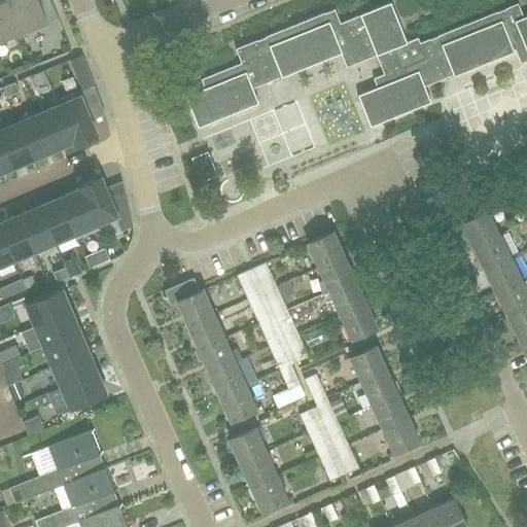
[(0,0),(0,42),(21,34),(6,0),(0,0)]
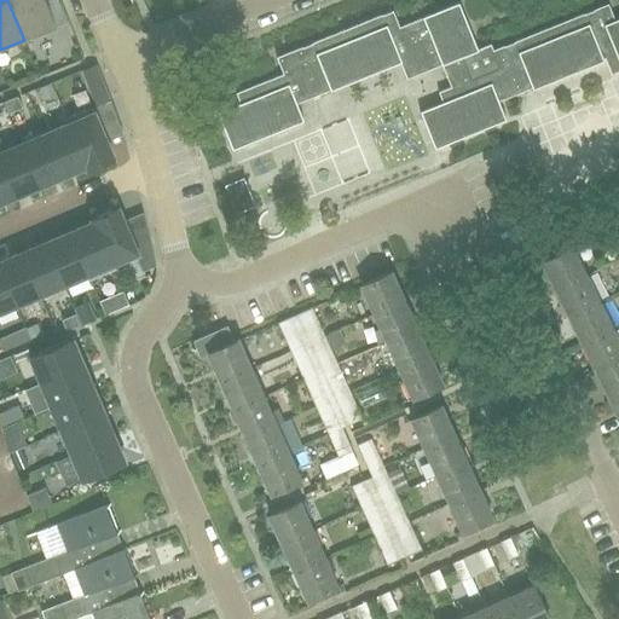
[(7,0),(24,40),(56,28),(55,27),(67,22),(68,22),(59,1),(47,6),(44,0),(7,0)]
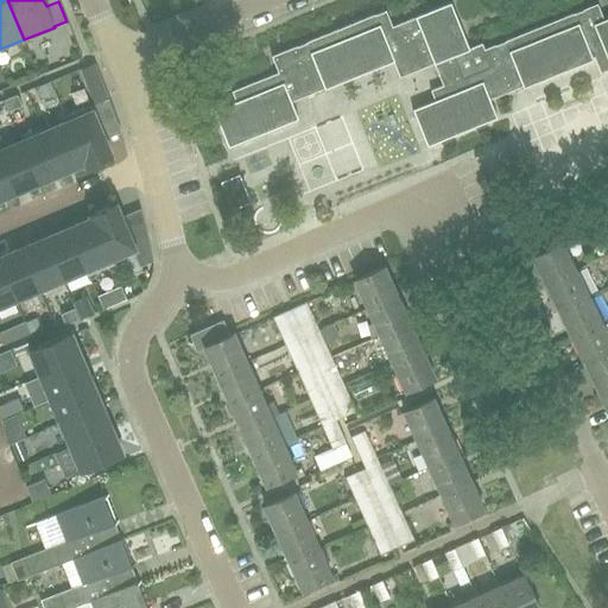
[(498,116),(491,99),(524,84),(524,87),(594,58),(594,57),(595,56),(601,71),(607,69),(607,17),(605,19),(597,2),(485,49),(482,43),(469,48),(451,1),(416,16),(416,17),(393,26),(386,10),(271,55),(278,71),(232,90),(235,101),(214,109),(228,145),(298,118),(291,100),(324,87),(324,88),(393,61),(400,76),(435,62),(443,84),(431,89),(436,100),(413,108),(428,145),(498,116)]
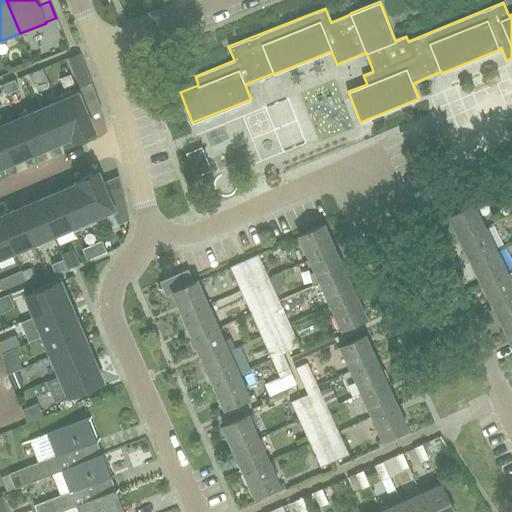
[(3,84),(7,92),(17,88),(14,79),(3,84)]
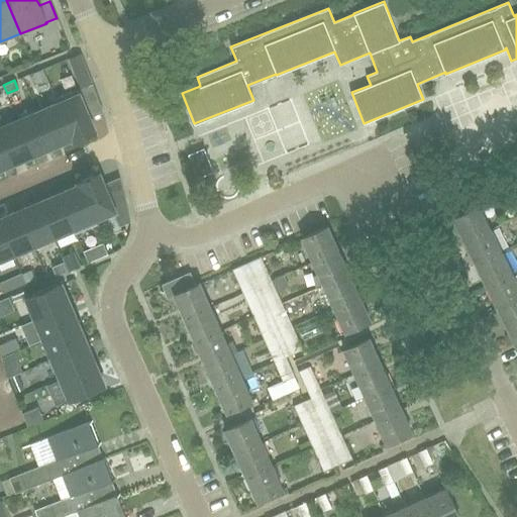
[(77,89),(57,98),(75,140),(95,131),(77,89)]
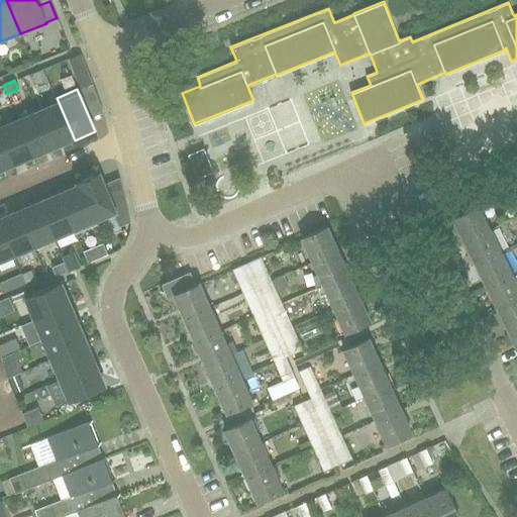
[(57,103),(38,111),(53,146),(72,138),(74,141),(75,140),(57,98),(55,98),(57,103)]
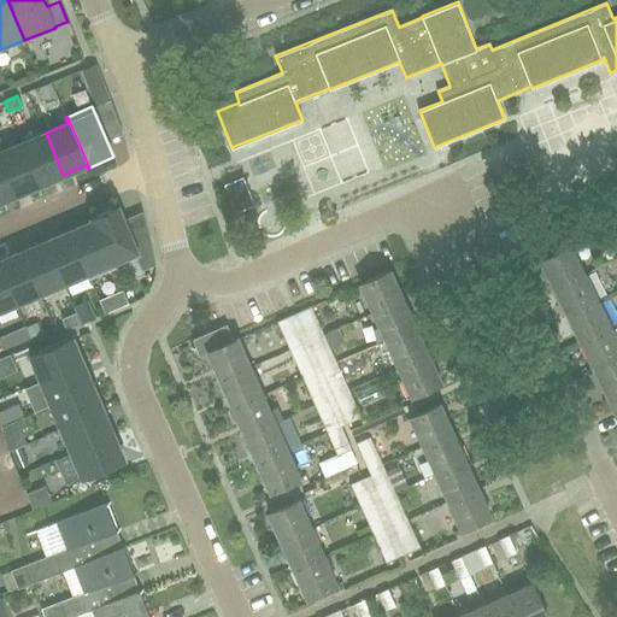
[(46,133),(22,142),(40,184),(63,175),(46,133)]
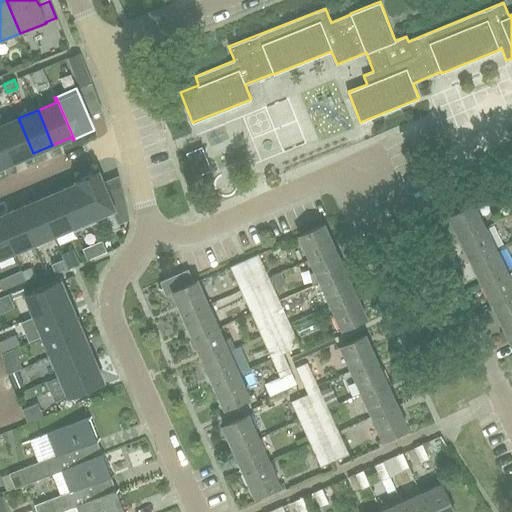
[(18,118),(0,125),(0,131),(13,162),(33,153),(18,118)]
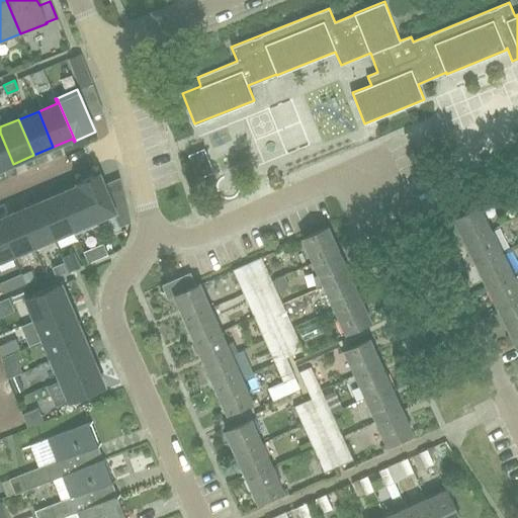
[(0,133),(0,169),(13,164),(0,133)]
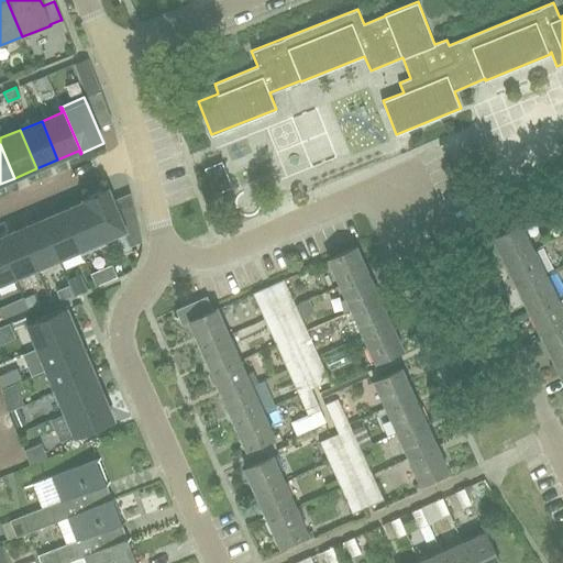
[(221,162),(205,169),(214,195),(232,188),(221,162)]
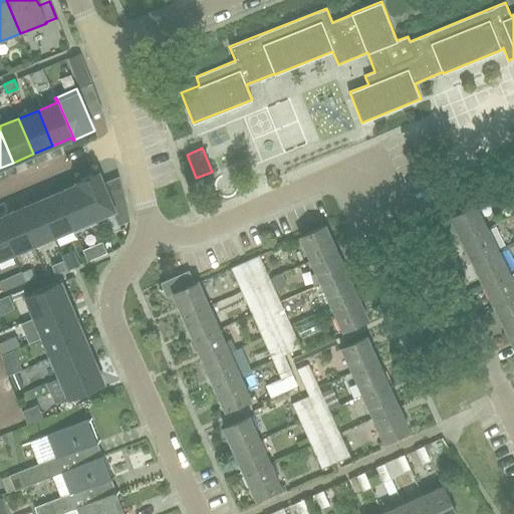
[(77,181),(78,184),(94,223),(95,223),(93,218),(112,211),(113,210),(110,203),(98,172),(77,181)]
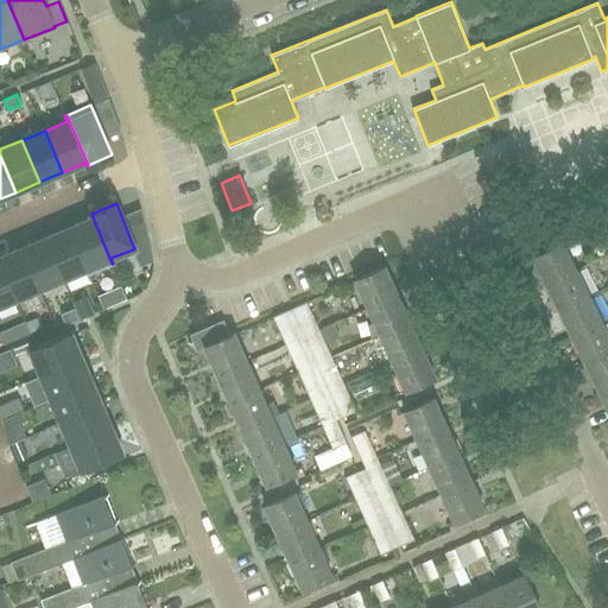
[(93,217),(69,227),(89,274),(112,264),(93,217)]
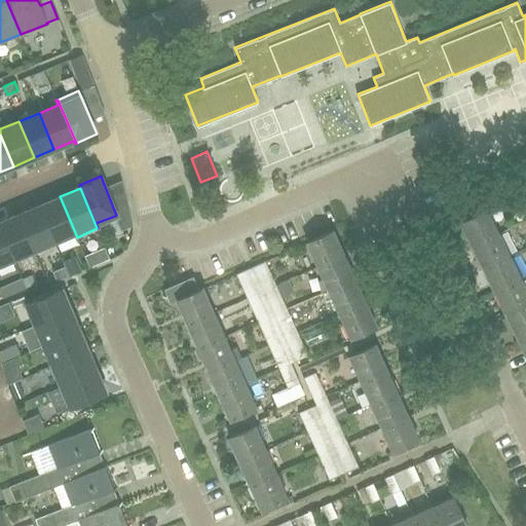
[(76,237),(77,237),(60,196),(39,205),(54,241),(74,233),(76,237)]
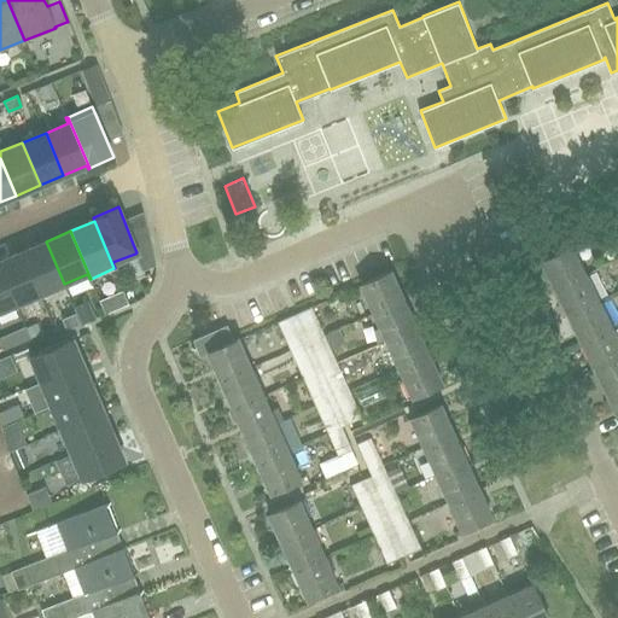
[(156,266),(149,237),(133,244),(136,252),(135,254),(143,270),(156,266)]
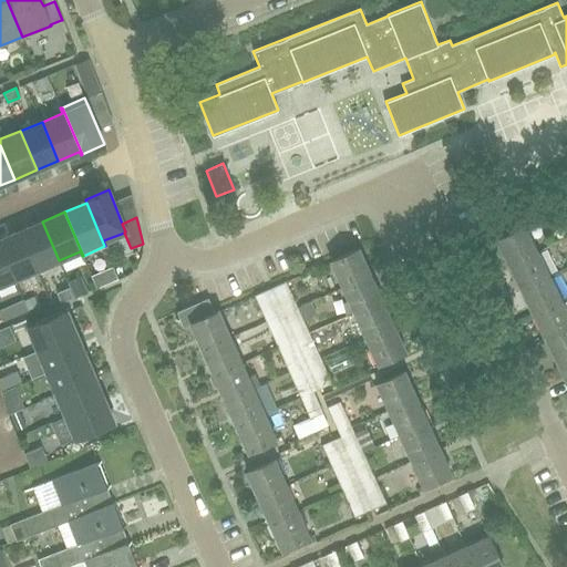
[(42,222),(20,230),(37,269),(59,260),(42,222)]
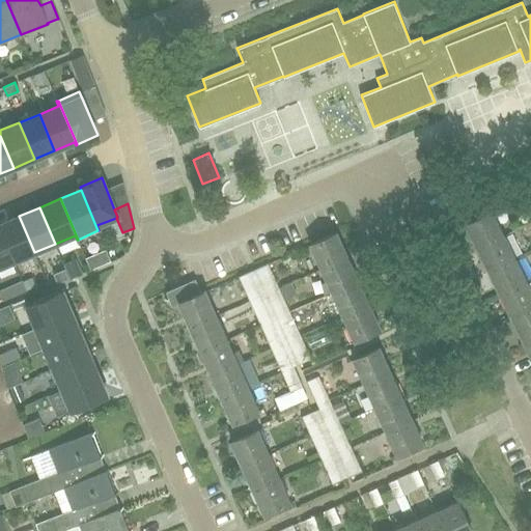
[(466,225),(478,249),(503,236),(492,213),(466,225)]
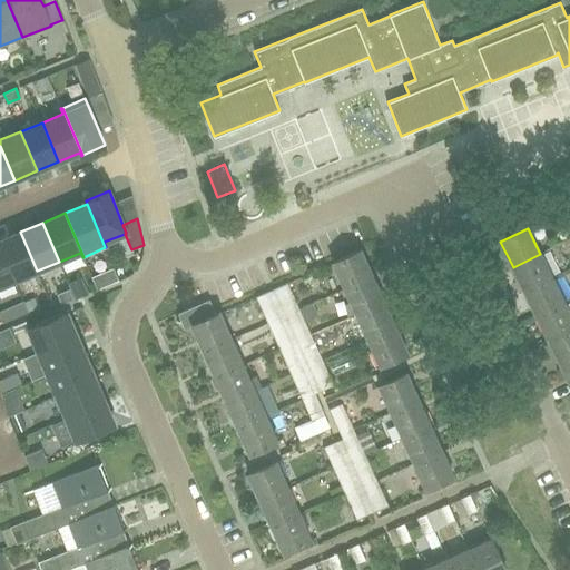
[(0,245),(15,281),(37,271),(20,232),(0,239),(0,245)]
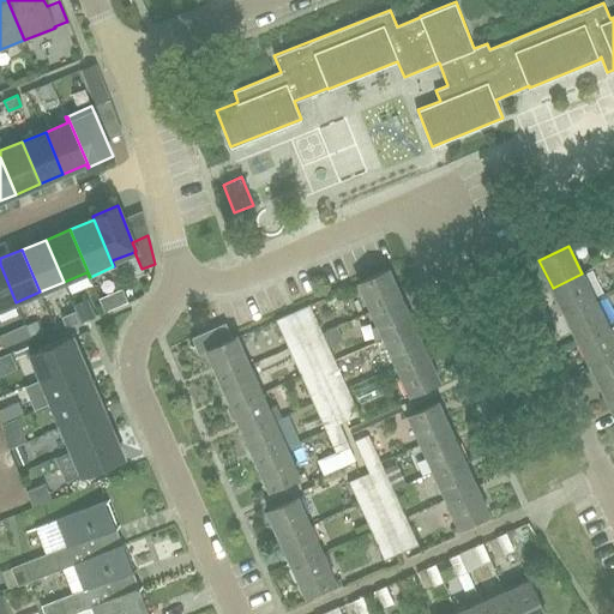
[(0,264),(0,308),(16,302),(0,264)]
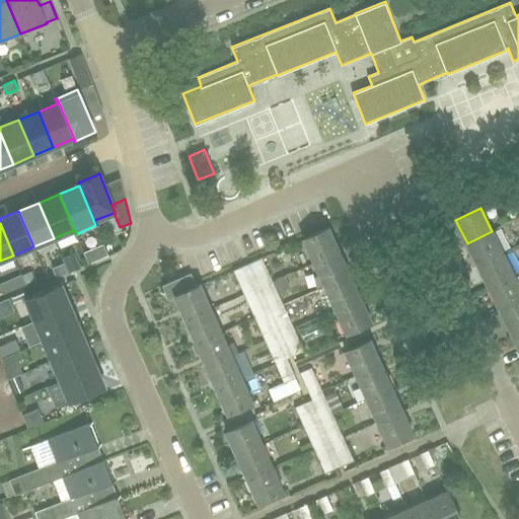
[(327,227),(302,239),(313,263),(339,251),(327,227)]
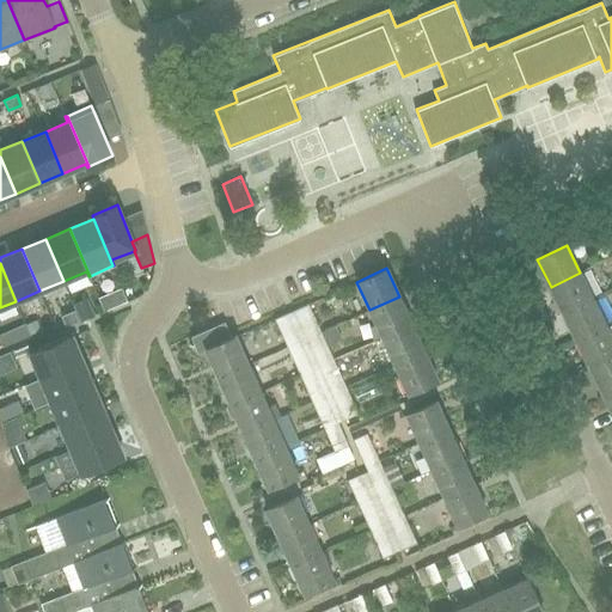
[(551,287),(564,313),(593,299),(580,273),(551,287)]
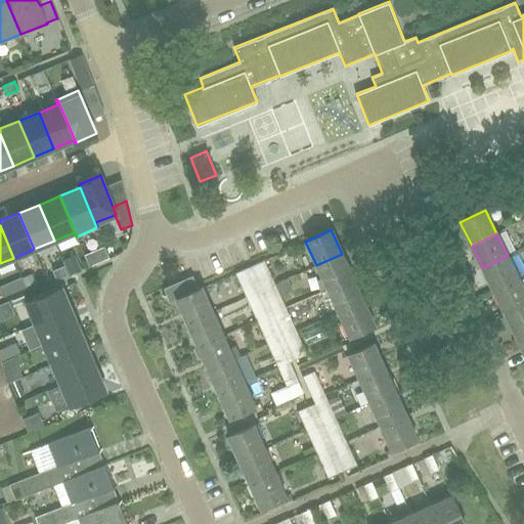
[(352,277),(342,254),(316,265),(326,289),(352,277)]
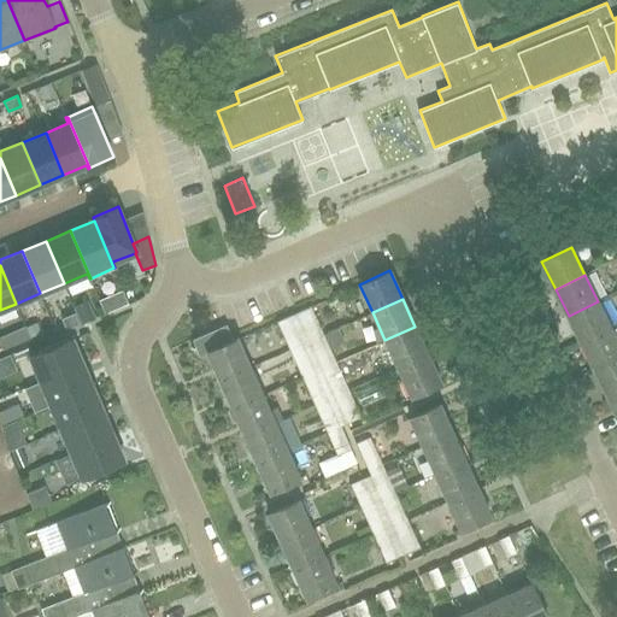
[(88,300),(74,306),(81,323),(94,317),(88,300)]
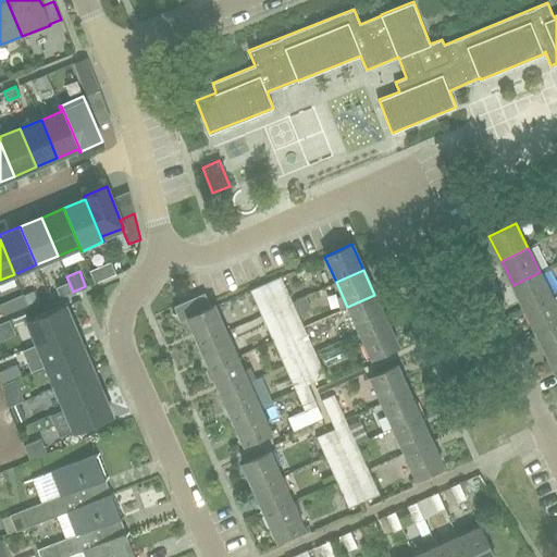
[(514,285),(525,310),(552,297),(540,272),(514,285)]
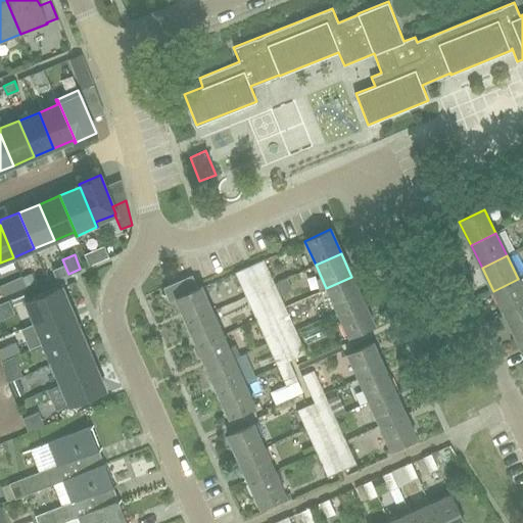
[(264,259),(251,265),(262,288),(274,283),(264,259)]
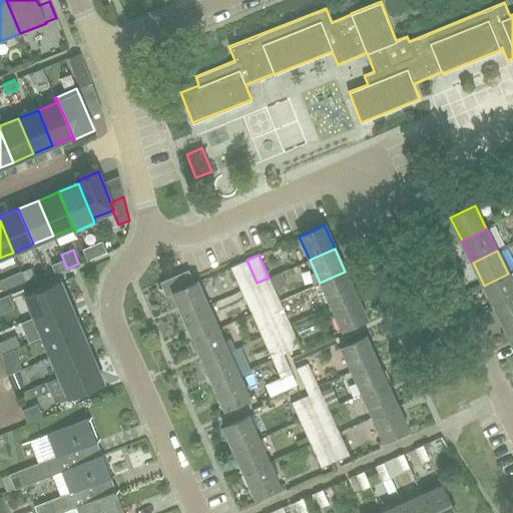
[(55,273),(66,269),(62,260),(51,264),(55,273)]
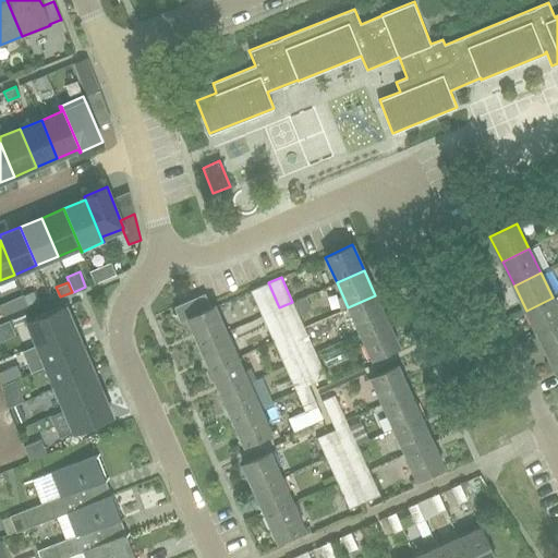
[(274,311),(263,286),(250,291),(262,316),(274,311)]
